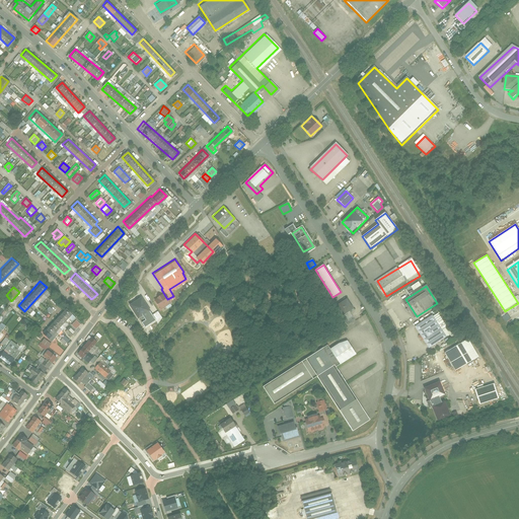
[(162,291),(152,298),(158,308),(169,301),(167,299),(162,291)]
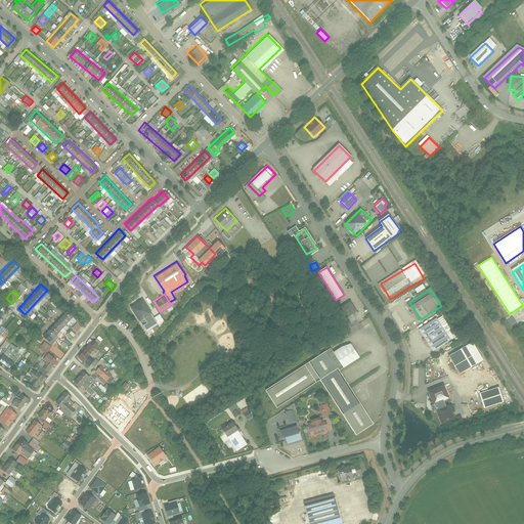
[(141,298),(128,307),(138,320),(150,311),(141,298)]
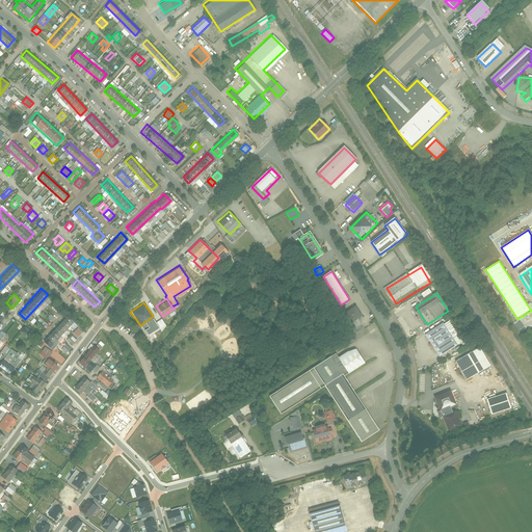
[(360,316),(353,306),(343,312),(349,322),(360,316)]
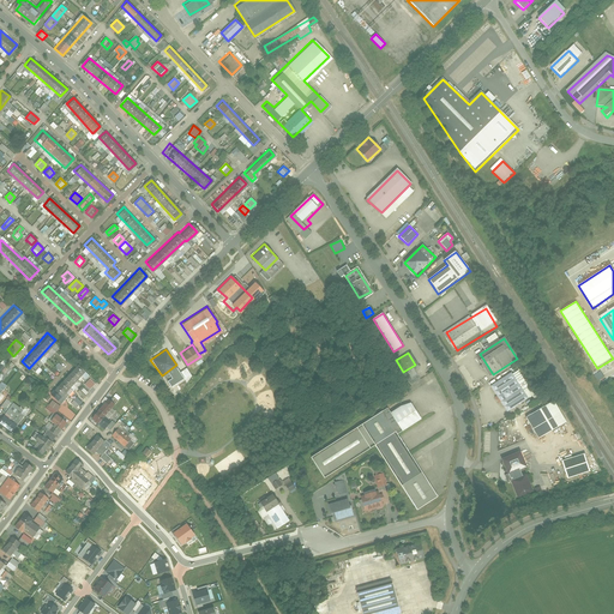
[(55,399),(82,372),(74,365),(48,392),(55,399)]
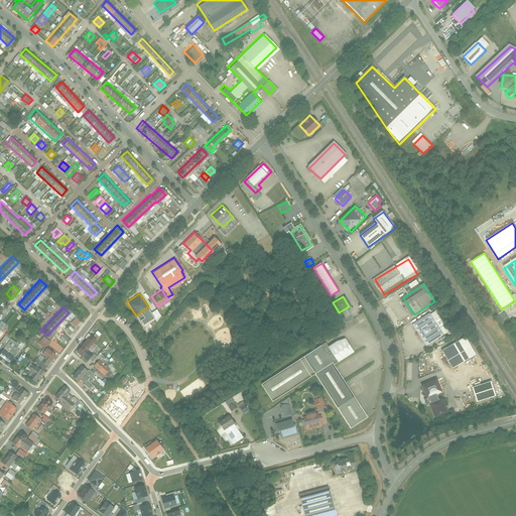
[(345,324),(353,319),(349,313),(342,317),(345,324)]
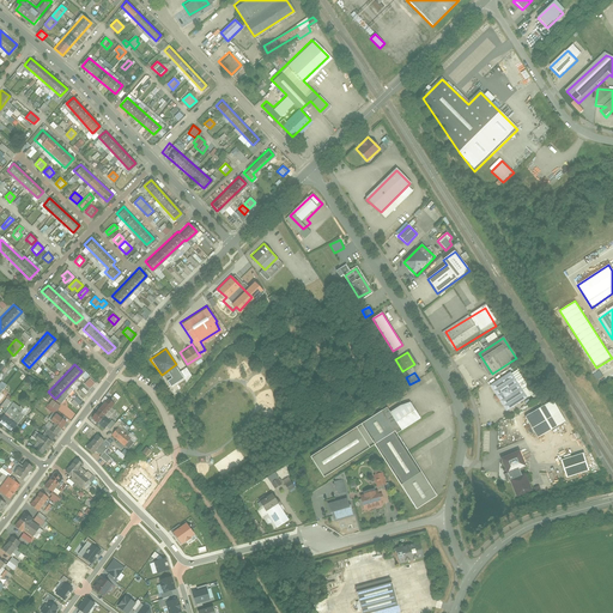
[(511,377),(509,375),(491,386),(507,411),(530,395),(517,374),(511,377)]
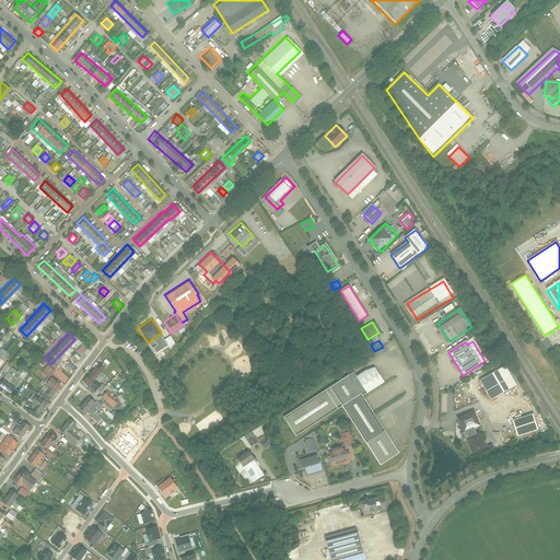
[(81,356),(86,350),(82,346),(77,351),(81,356)]
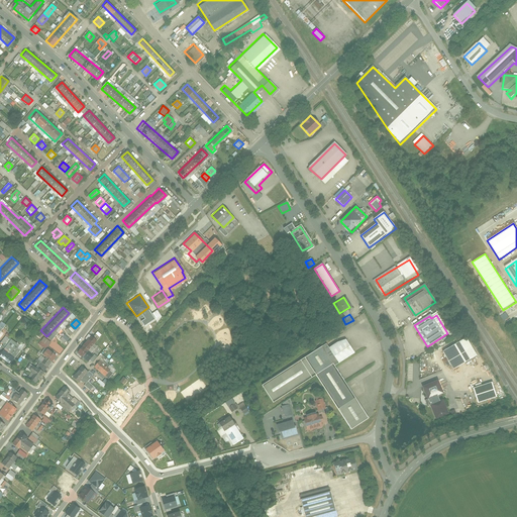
[(42,345),(44,346),(49,340),(42,334),(40,337),(40,338),(38,341),(42,345)]
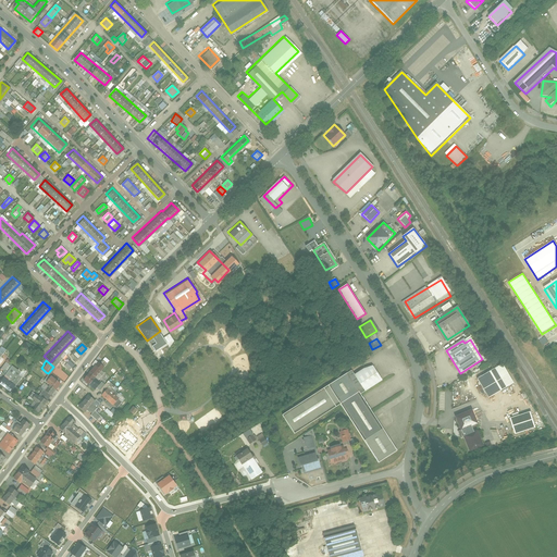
[(69,371),(75,366),(70,360),(64,366),(69,371)]
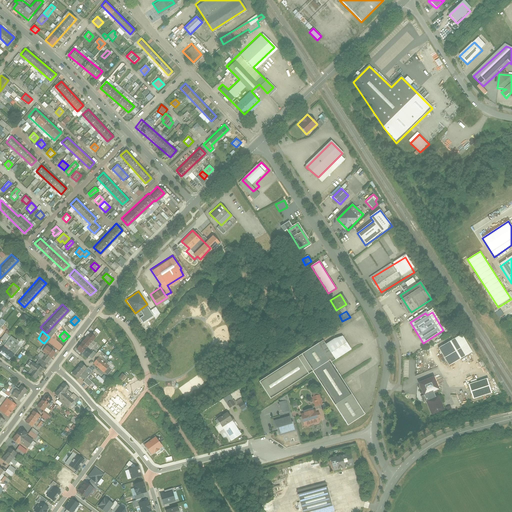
[(75,348),(86,357),(91,351),(85,346),(94,336),(88,331),(80,340),(80,342),(75,348)]
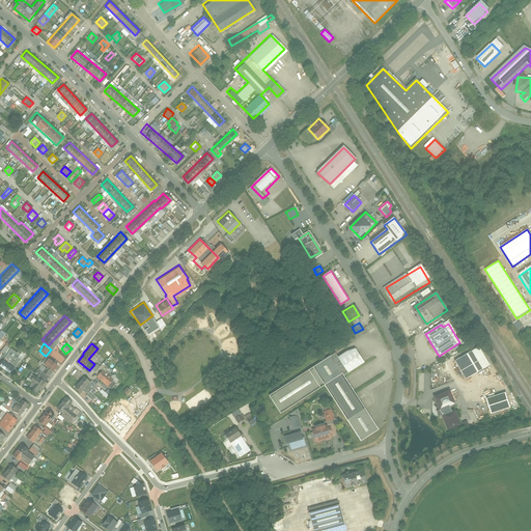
[(334,354),(270,395),(281,413),(325,385),(360,440),(376,429),(341,375),(363,362),(354,347),(337,358),(334,354)]
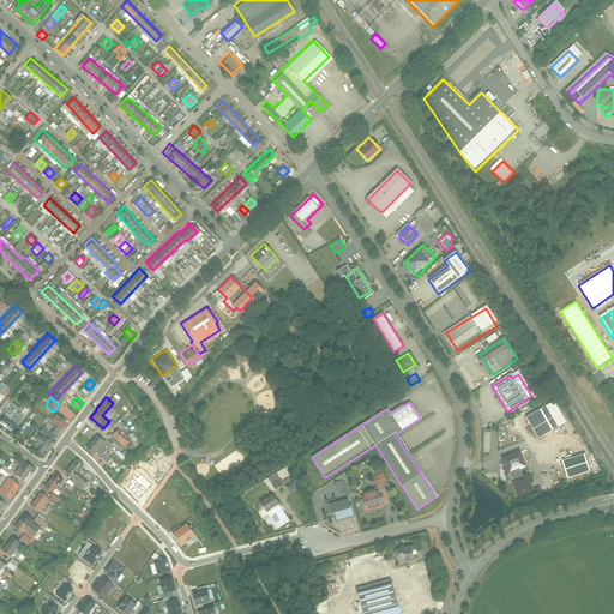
[(553,403),(527,419),(537,438),(565,422),(553,403)]
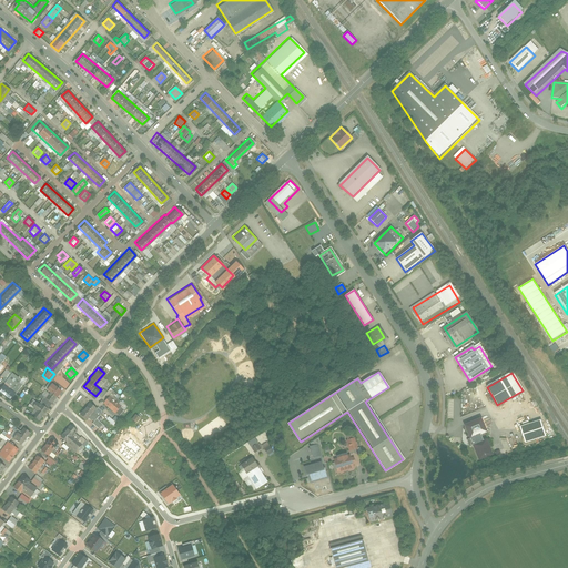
[(30,415),(36,419),(60,388),(51,381),(50,382),(49,381),(47,379),(42,385),(46,388),(44,388),(48,391),(40,402),(36,398),(30,405),(34,408),(30,415)]
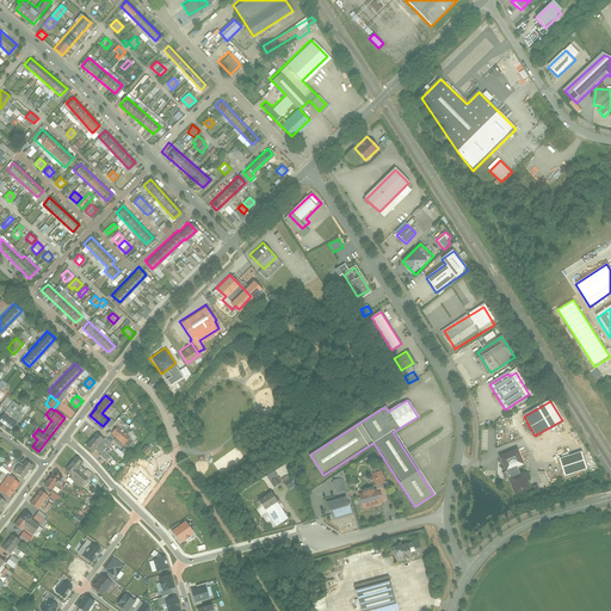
[(0,414),(0,421),(8,429),(16,419),(4,409),(0,414)]
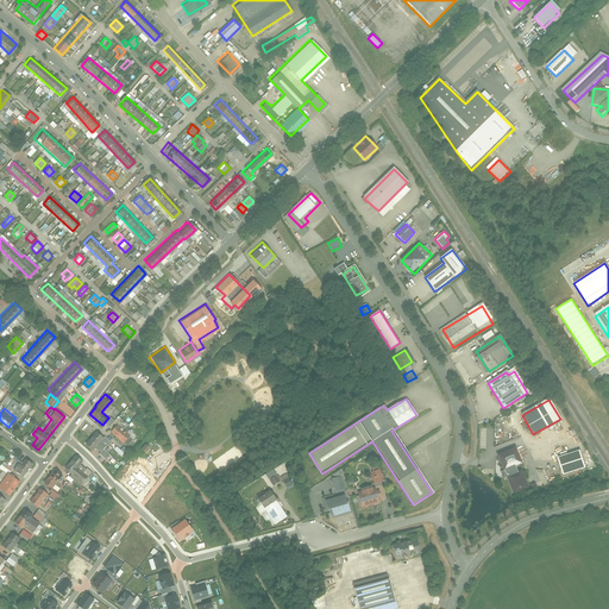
[(115,422),(108,431),(121,441),(127,433),(115,422)]
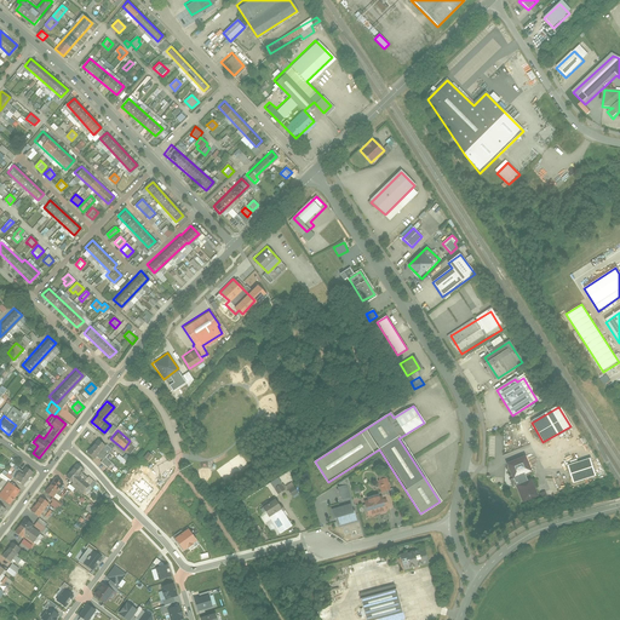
[(98,441),(87,453),(95,460),(97,458),(102,461),(105,458),(108,454),(103,451),(105,447),(98,441)]
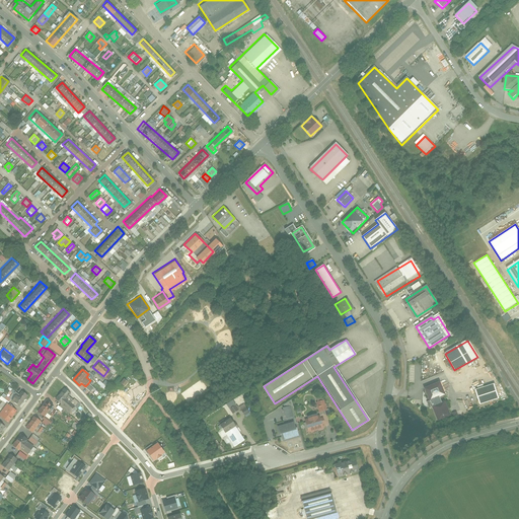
[(94,388),(88,383),(85,386),(84,387),(90,392),(94,388)]
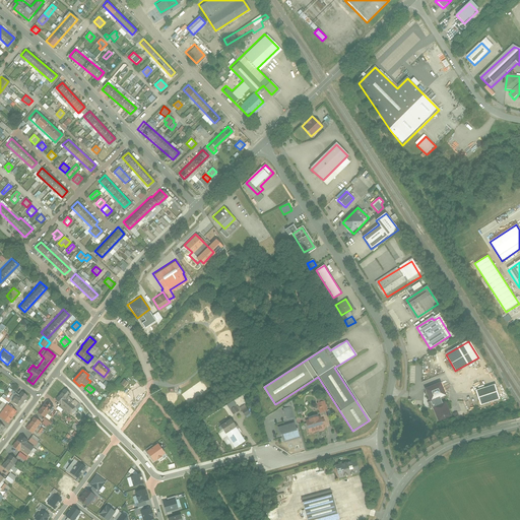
[(440,384),(425,390),(430,402),(445,396),(440,384)]
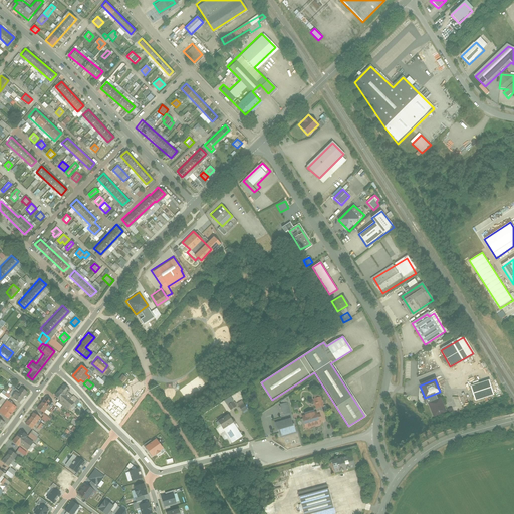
[(489,381),(472,387),(476,401),(493,396),(489,381)]
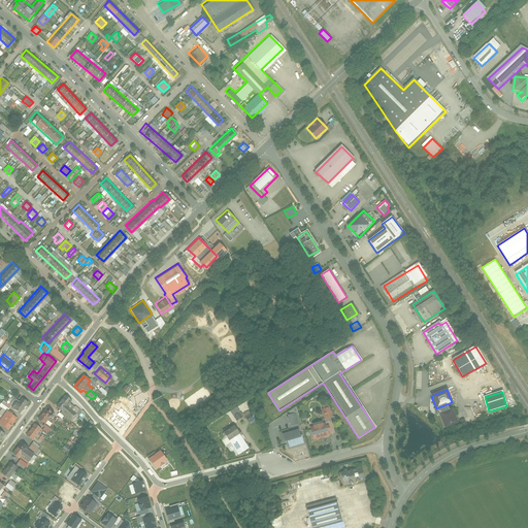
[(65,396),(56,406),(71,420),(76,415),(67,406),(70,403),(72,401),(65,396)]
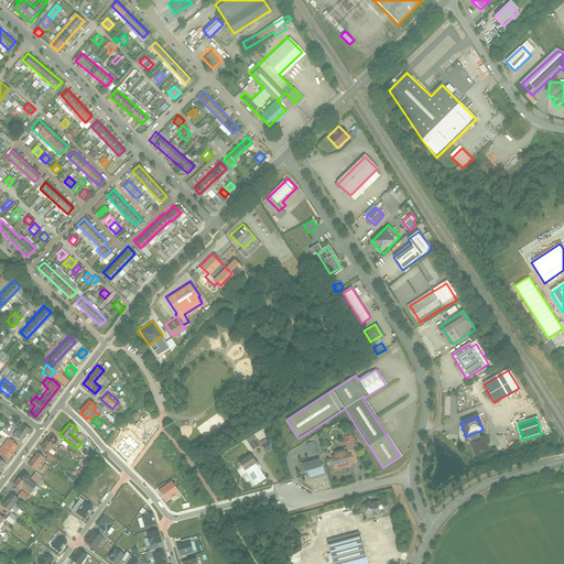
[(13,436),(20,442),(22,442),(31,430),(24,425),(21,429),(20,429),(13,436)]
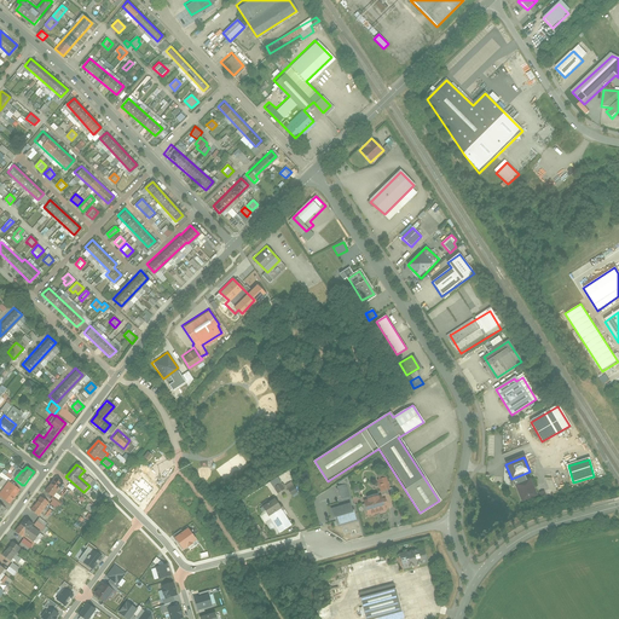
[(53,473),(42,487),(51,493),(61,479),(53,473)]
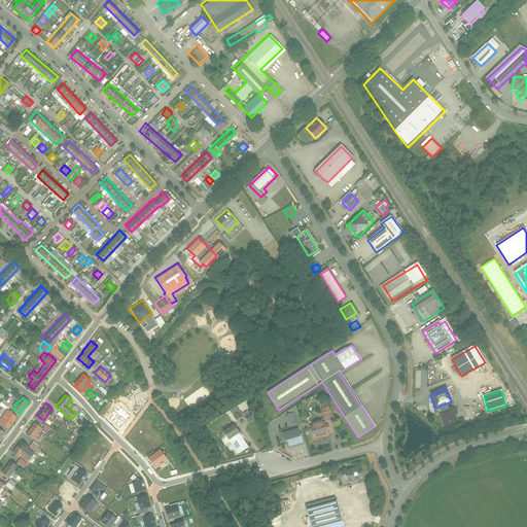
[(74,407),(70,402),(67,406),(76,414),(80,410),(75,406),(74,407)]
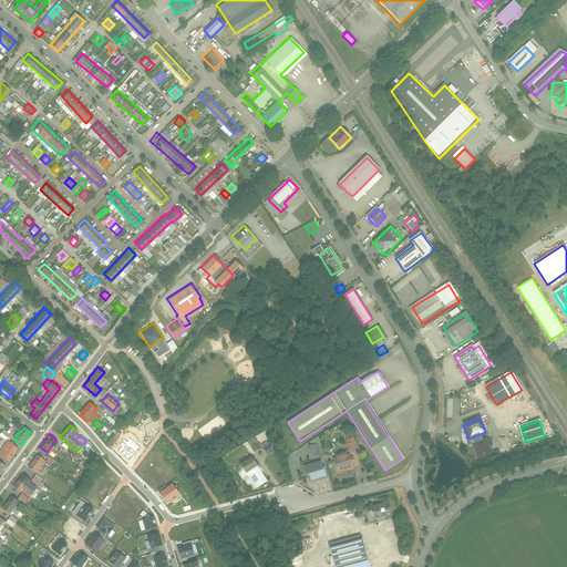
[(116,450),(129,462),(141,449),(129,436),(116,450)]
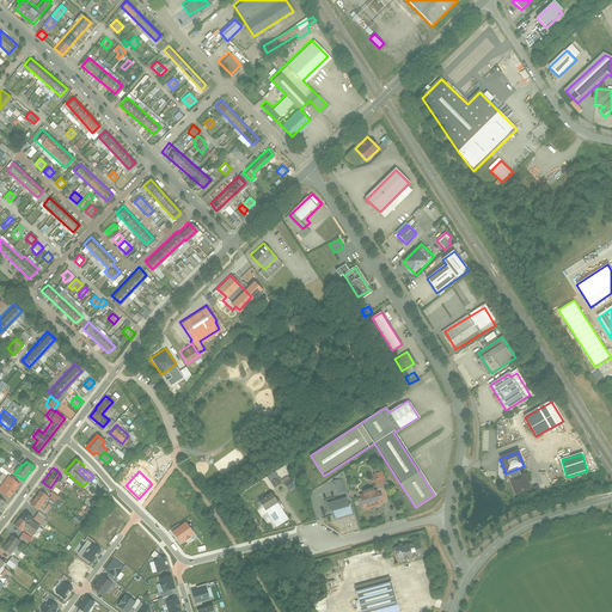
[(381,472),(374,475),(377,485),(384,484),(381,472)]
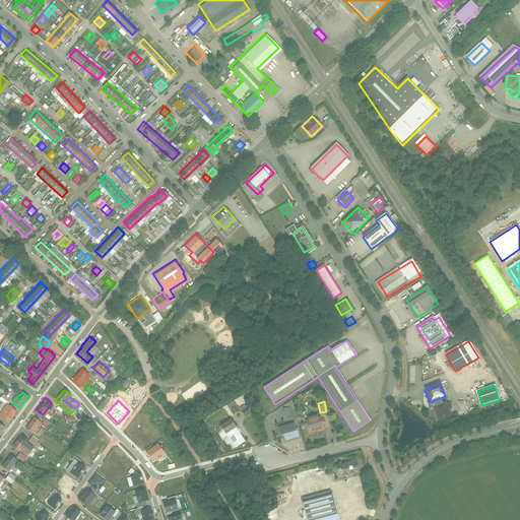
[(284,409),(282,409),(285,420),(296,417),(290,402),(283,404),(284,409)]
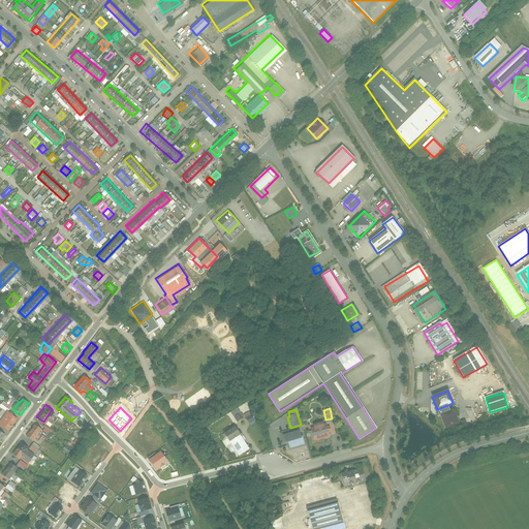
[(244,415),(250,426),(255,423),(249,411),(244,415)]
